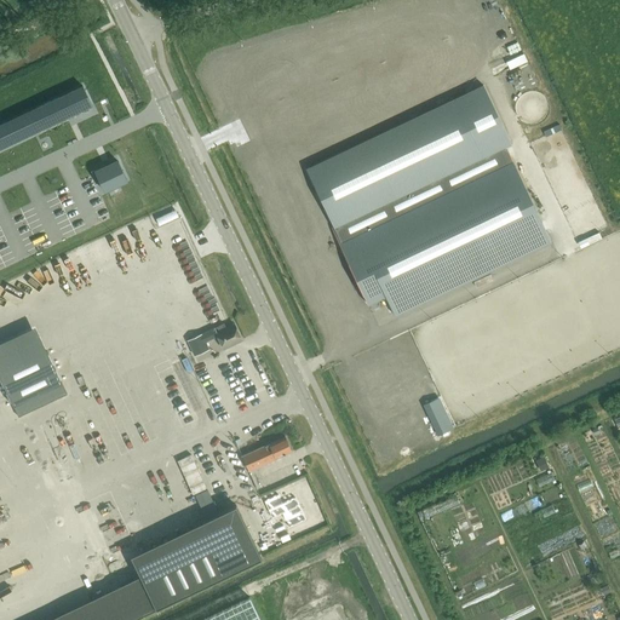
[(524,53),(506,62),(510,69),(528,61),(524,53)]
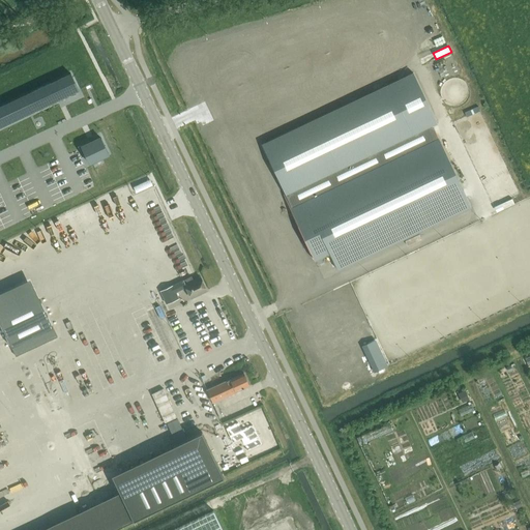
[(351,102),(262,144),(284,189),(285,194),(284,195),(284,196),(285,195),(290,205),(291,207),(290,208),(291,211),(292,213),(315,260),(318,259),(322,257),(323,257),(329,253),(332,260),(334,263),(336,267),(337,270),(400,241),(402,240),(404,239),(471,207),(466,198),(465,194),(463,190),(463,189),(437,135),(435,131),(434,128),(433,126),(433,125),(437,123),(413,72),(404,77),(401,79),(398,80),(381,88),(378,90),(374,91),(357,99),(354,100),(351,102)]
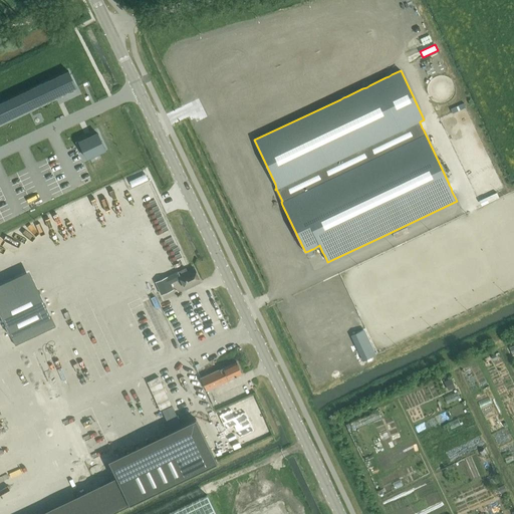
[(68,71),(48,80),(55,95),(75,86),(68,71)]
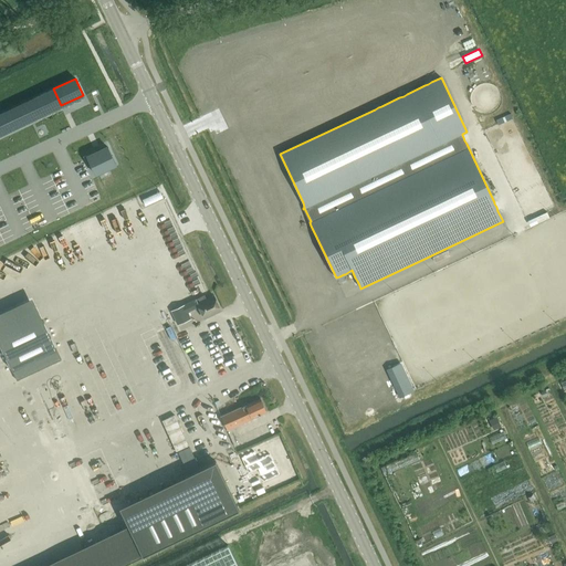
[(53,88),(32,98),(40,116),(61,105),(53,88)]
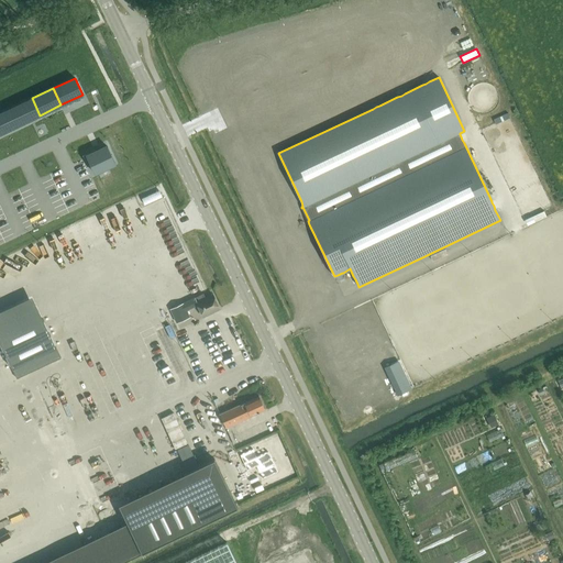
[(40,116),(32,98),(10,109),(18,125),(40,116)]
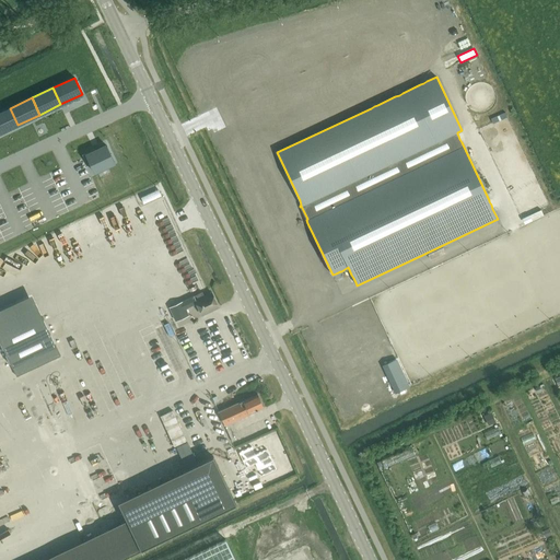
[(10,108),(0,112),(0,132),(18,125),(10,108)]
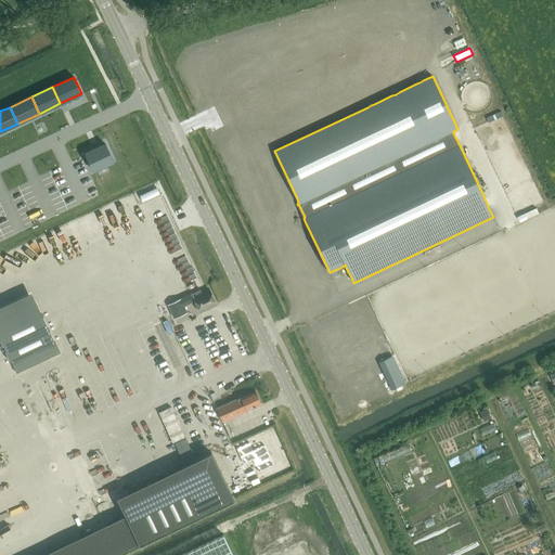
[(487,117),(489,123),(503,116),(501,111),(487,117)]
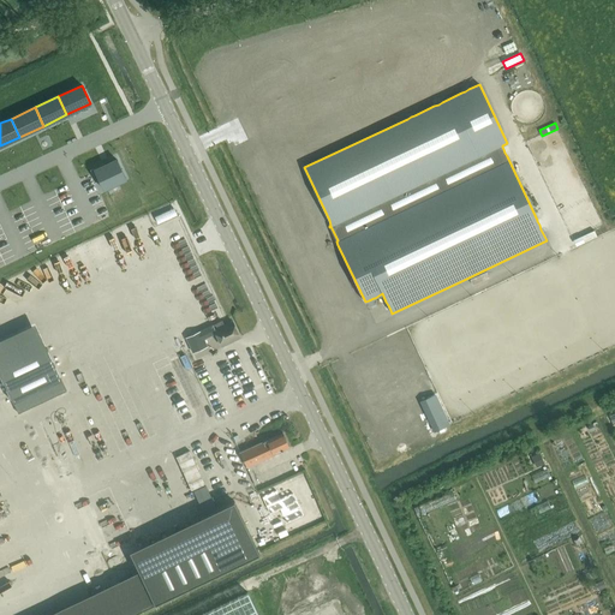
[(94,171),(97,179),(102,189),(125,178),(117,160),(106,166),(94,171)]
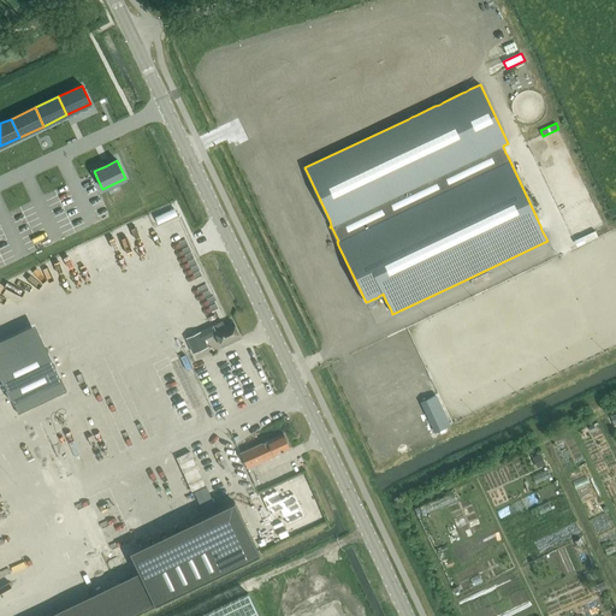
[(596,231),(582,237),(585,242),(598,236),(596,231)]
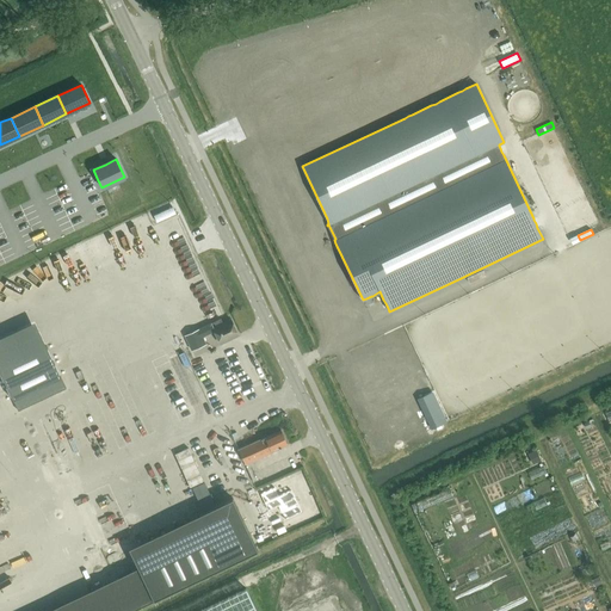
[(53,259),(57,270),(63,267),(59,257),(53,259)]
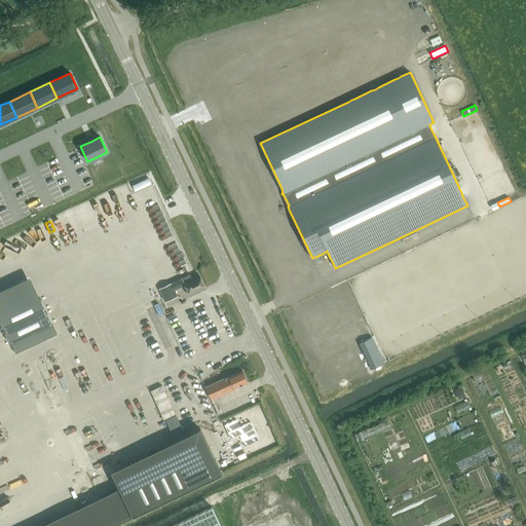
[(8,252),(17,249),(13,237),(3,241),(8,252)]
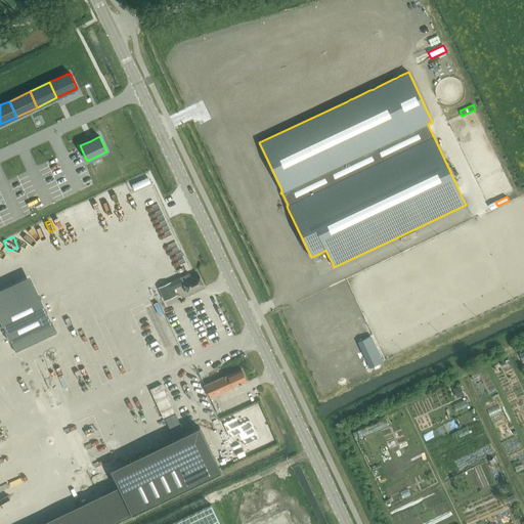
[(181,277),(171,282),(159,288),(165,301),(177,296),(175,289),(184,285),(188,295),(205,288),(198,274),(183,280),(181,277)]
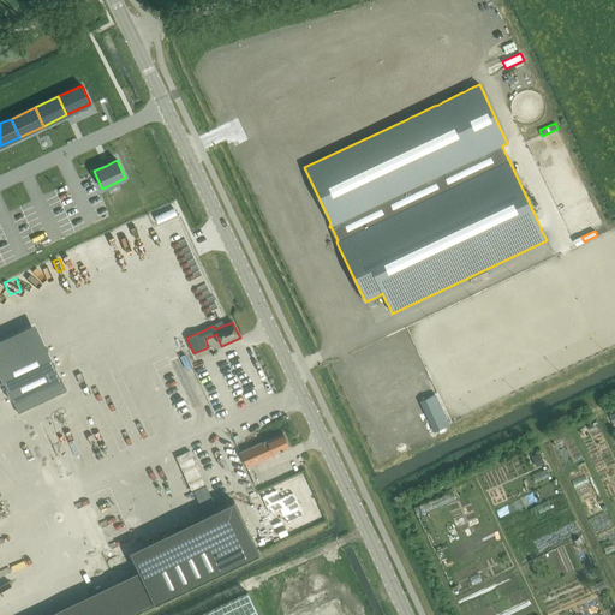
[(66,392),(46,348),(0,369),(0,375),(13,402),(49,386),(54,396),(66,392)]
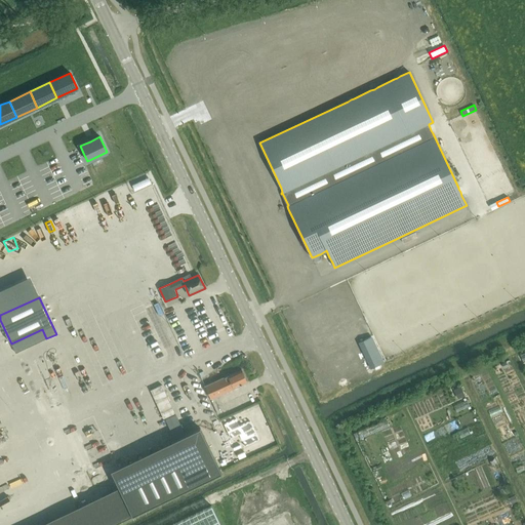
[(147,298),(138,300),(140,308),(148,306),(147,298)]
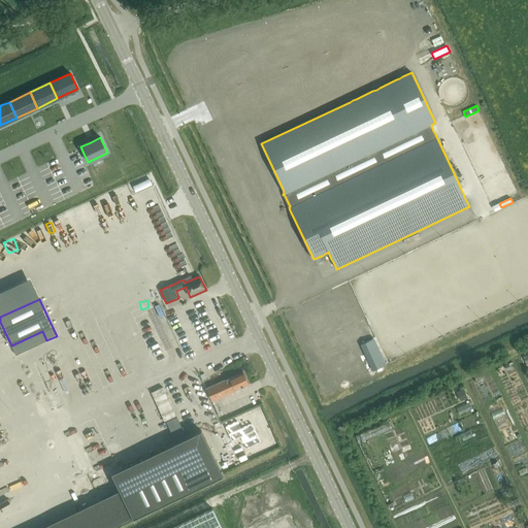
[(386,364),(374,338),(365,342),(377,368),(381,367),(386,364)]
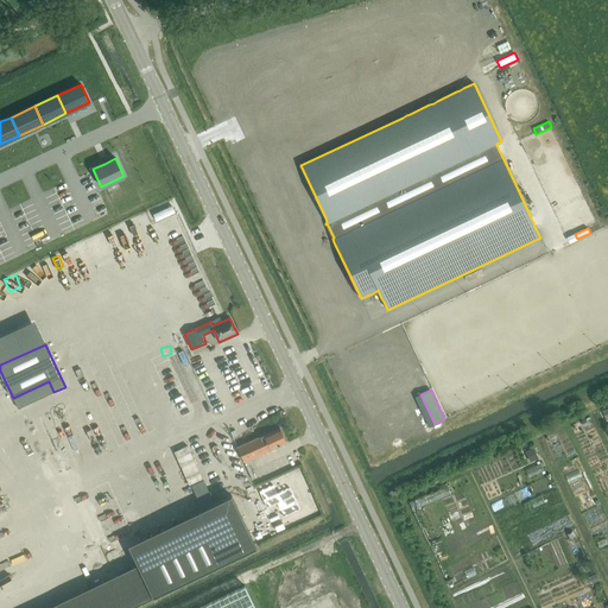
[(434,425),(435,424),(420,394),(415,398),(429,428),(434,425)]
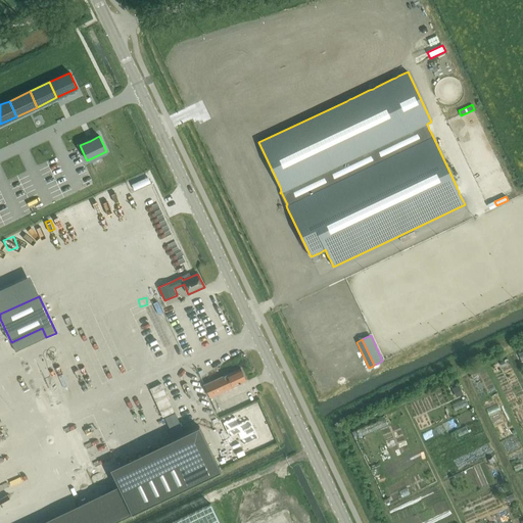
[(209,397),(246,380),(241,369),(204,385),(209,397)]
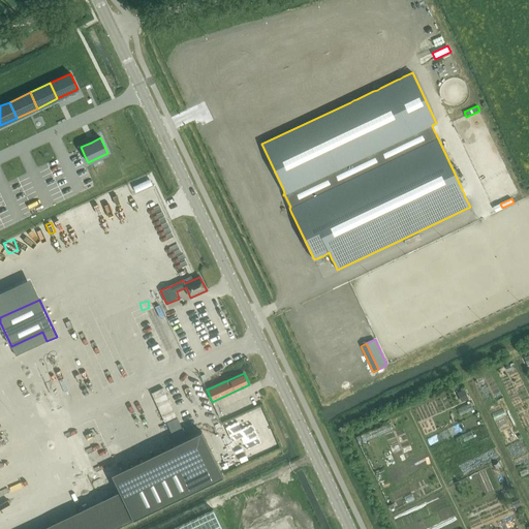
[(167,419),(161,402),(172,398),(166,385),(158,389),(159,393),(151,396),(154,403),(150,404),(153,413),(152,414),(156,424),(167,419)]
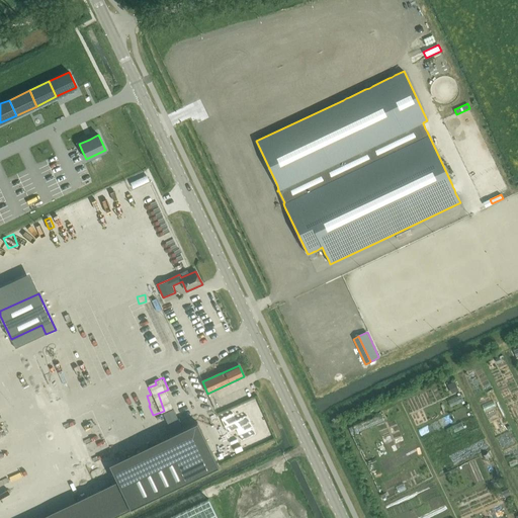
[(447,398),(450,408),(462,403),(459,393),(447,398)]
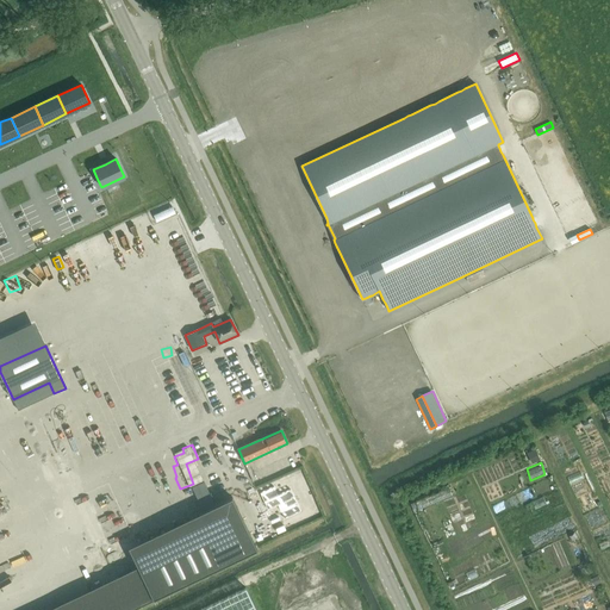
[(535,487),(539,493),(548,489),(546,483),(535,487)]
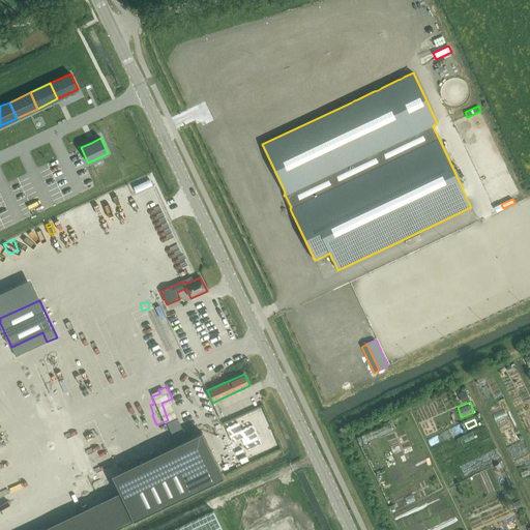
[(223,477),(202,432),(173,446),(181,463),(119,492),(112,496),(125,524),(223,477)]
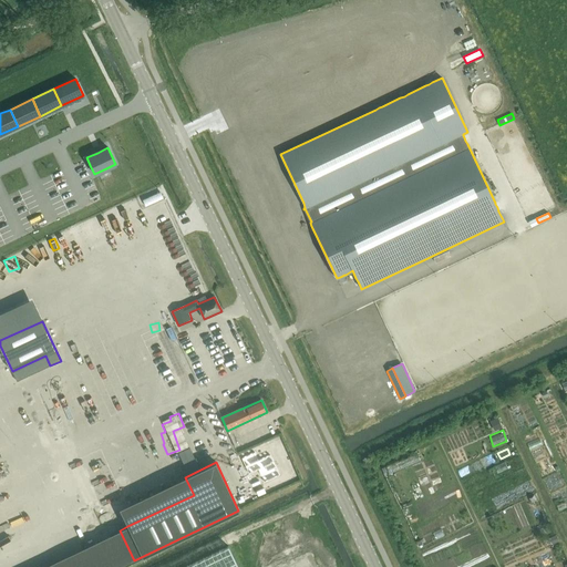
[(238,566),(228,547),(185,566),(238,566)]
